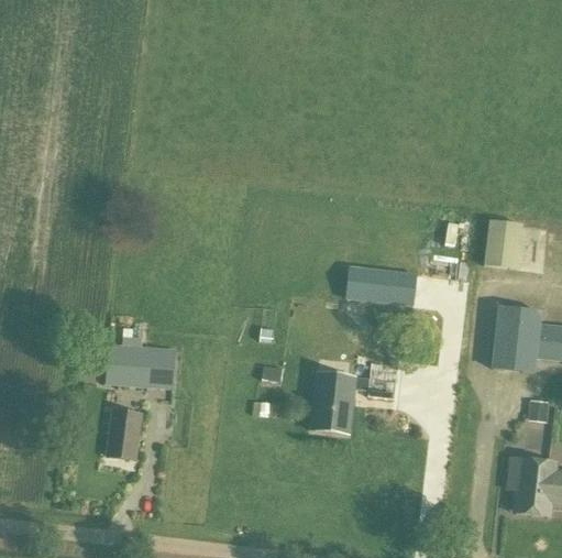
[(517,266),(522,222),(488,219),(483,263),(517,266)]
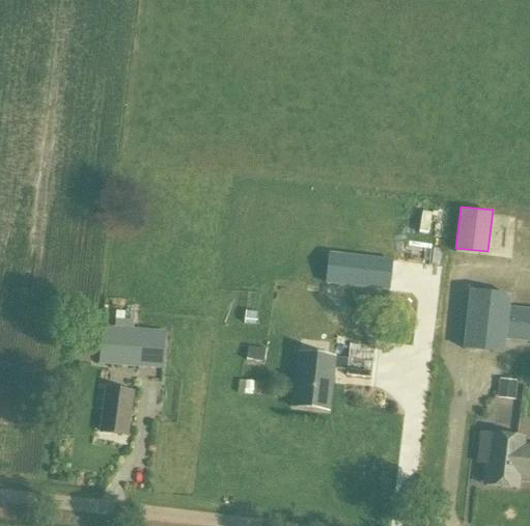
[(393,256),(330,249),(326,280),(390,287),(393,256)]
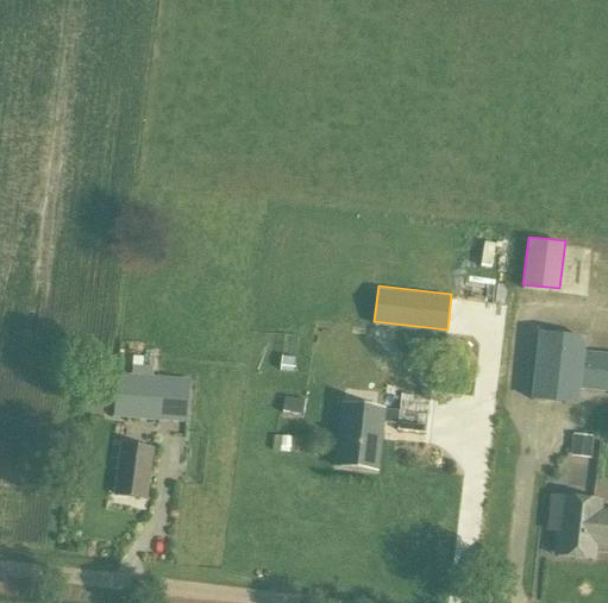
[(607,350),(585,347),(587,334),(538,328),(531,397),(580,403),(581,387),(607,389),(607,350)]
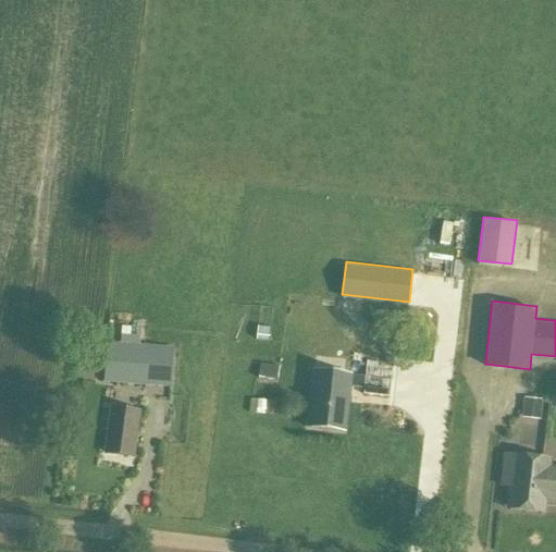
[(168,395),(172,346),(145,344),(146,342),(107,339),(104,363),(115,364),(114,372),(141,375),(141,376),(149,377),(149,382),(160,383),(159,394),(168,395)]
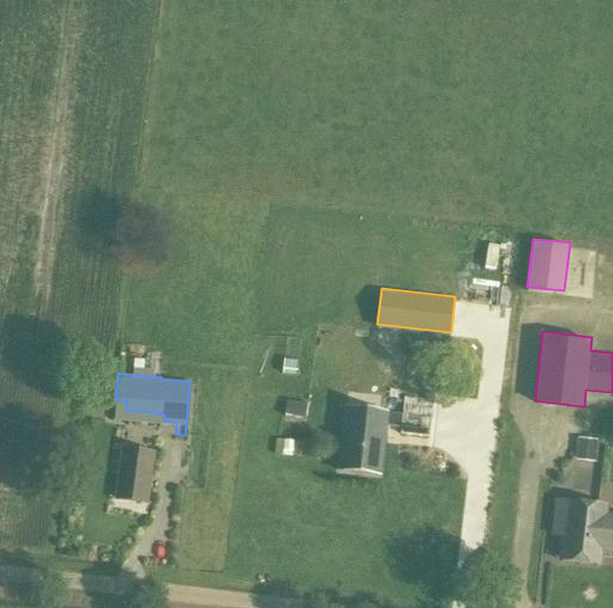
[(402,425),(401,431),(430,433),(434,397),(404,393),(403,410),(402,425)]
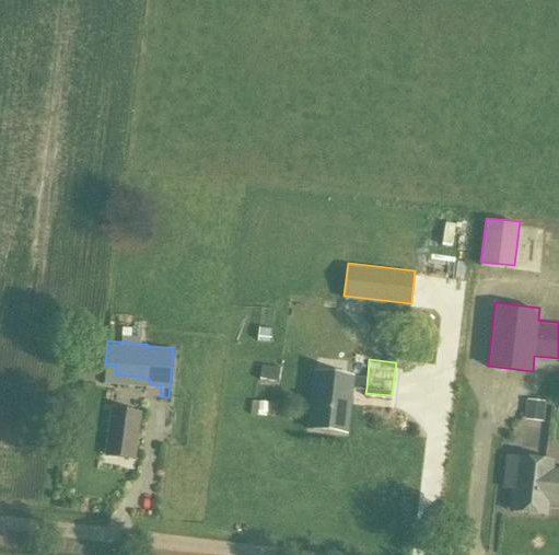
[(279,379),(281,365),(263,361),(260,377),(279,379)]
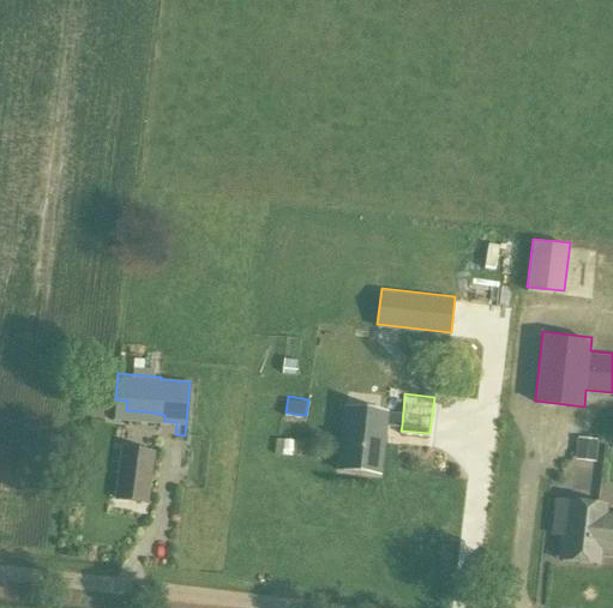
[(346,404),(337,467),(379,471),(385,422),(388,409),(346,404)]
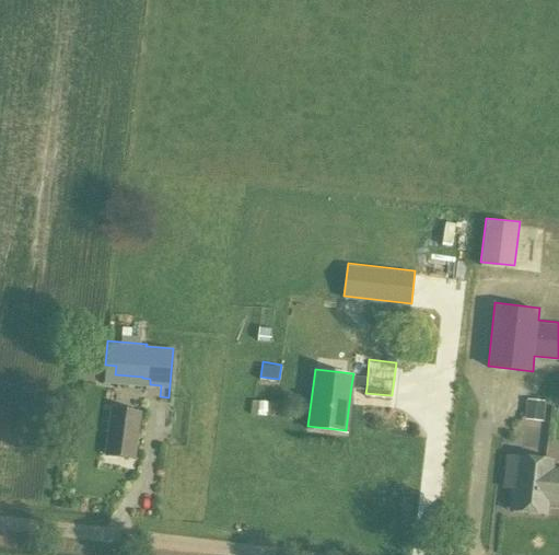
[(544,418),(546,399),(527,396),(525,416),(544,418)]
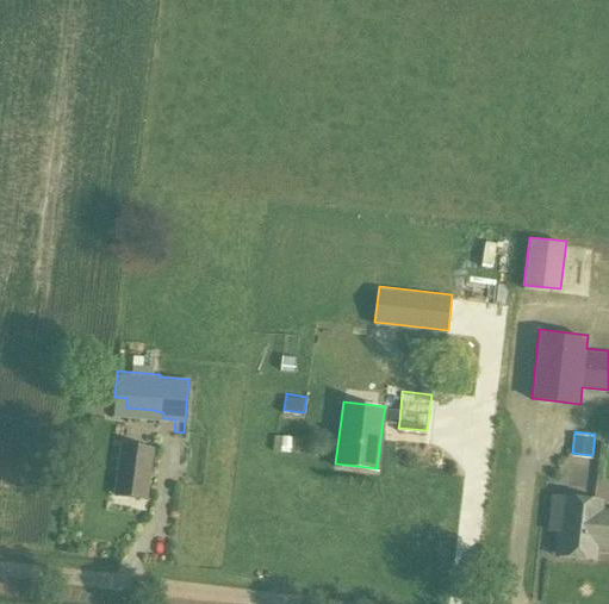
[(303,449),(304,435),(275,433),(274,447),(303,449)]
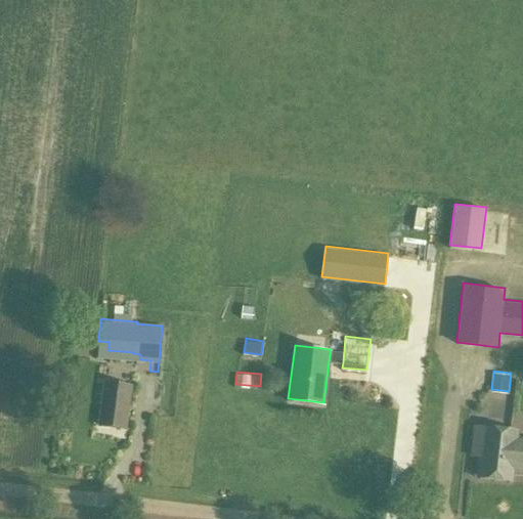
[(124,425),(129,384),(105,380),(100,422),(124,425)]
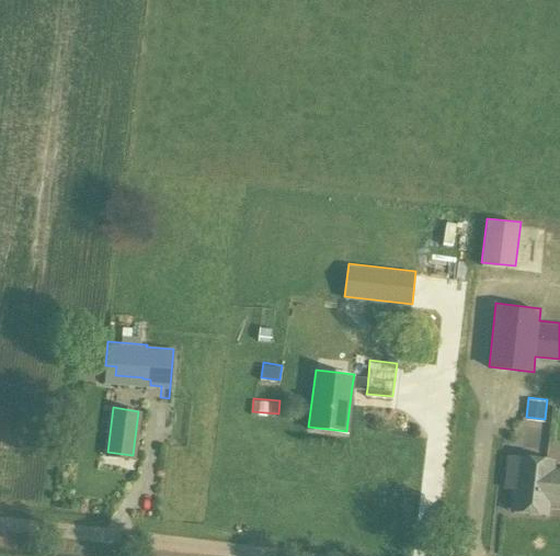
[(543,480),(545,458),(517,455),(507,453),(504,486),(514,487),(514,489),(513,506),(548,510),(549,501),(548,501),(549,491),(539,490),(540,479),(543,480)]
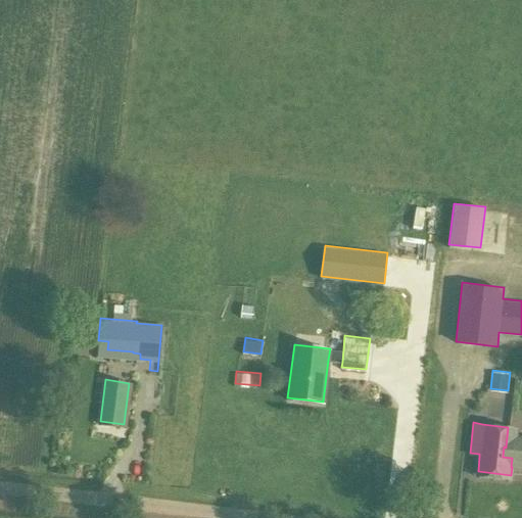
[(511,467),(512,467),(521,468),(521,436),(516,436),(517,428),(508,427),(506,448),(504,446),(503,457),(512,458),(511,467)]
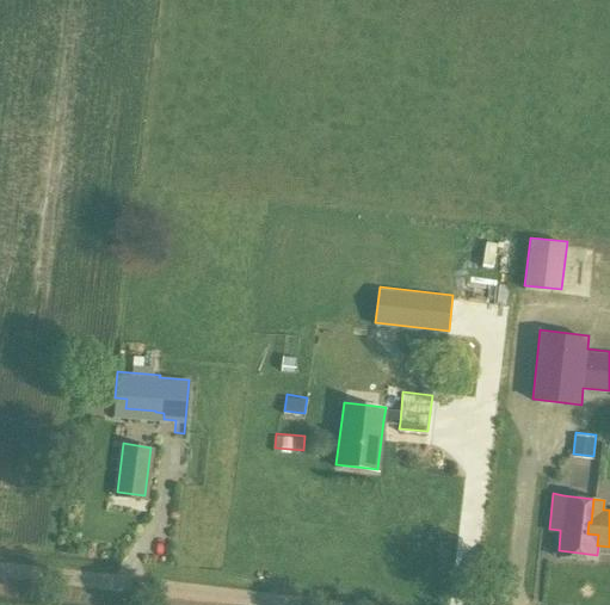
[(310,582),(337,580),(336,570),(309,572),(310,582)]
